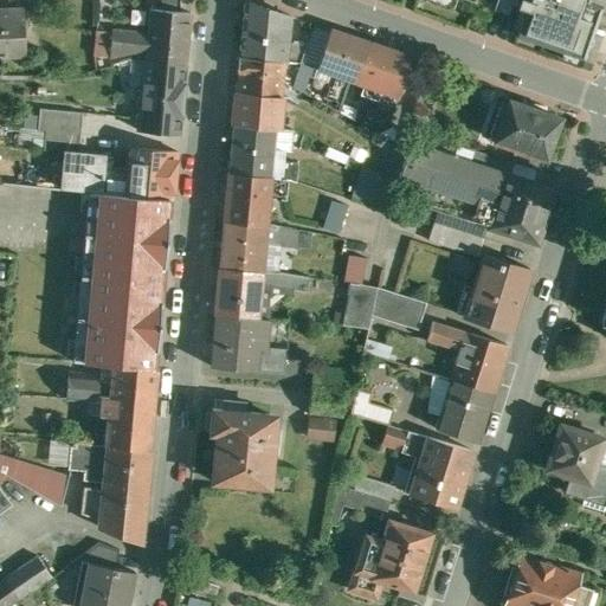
[(511,6),(513,0),(496,0),(492,10),(508,15),(511,6)]
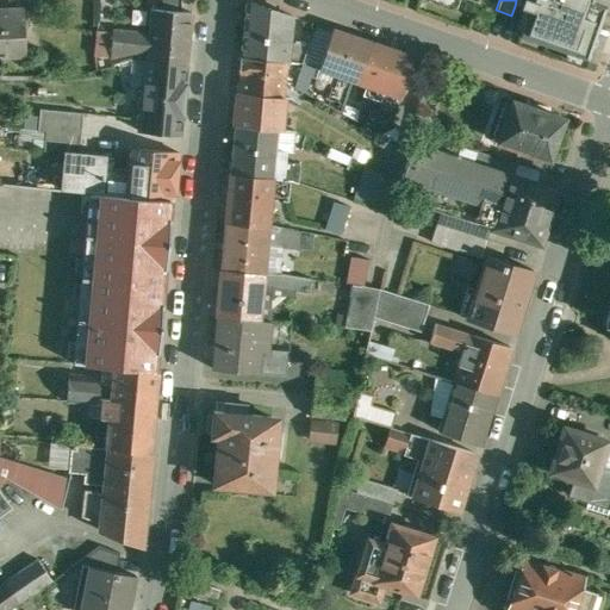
[(516,0),(515,6),(528,11),(520,37),(573,55),(576,49),(589,54),(605,6),(592,1),(592,0),(516,0)]
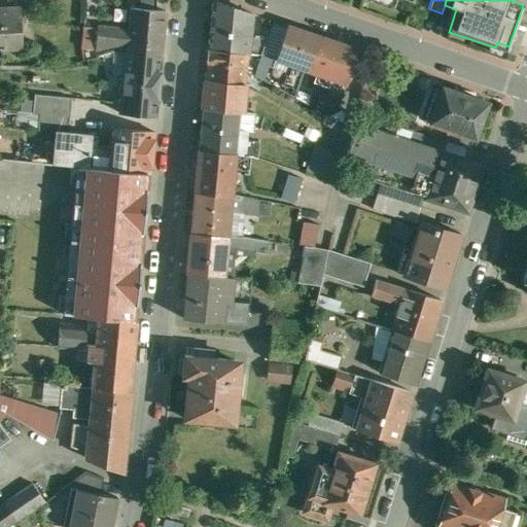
[(252,13),(219,2),(213,6),(209,49),(248,53),(252,13)]
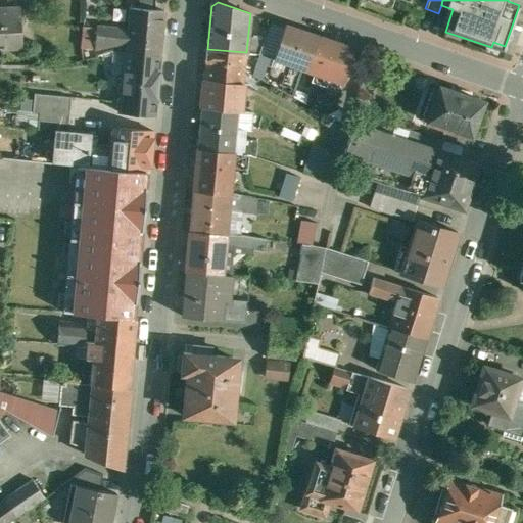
[(20,9),(0,10),(0,42),(6,42),(6,48),(22,47),(20,9)]
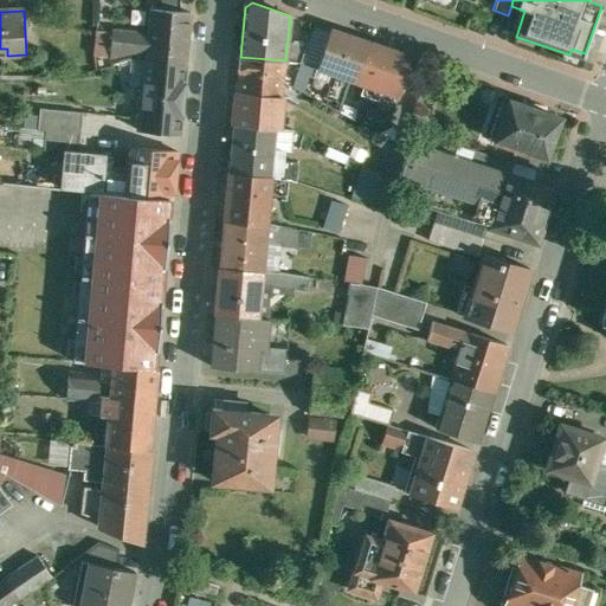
[(192,14),(152,11),(148,50),(147,62),(187,65),(192,14)]
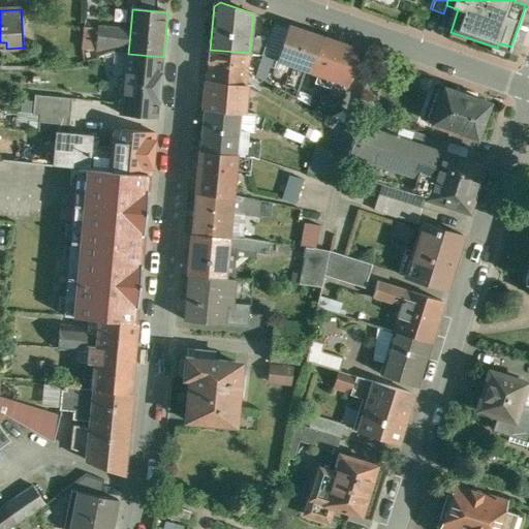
[(129,29),(98,27),(98,29),(97,49),(97,51),(129,43),(129,29)]
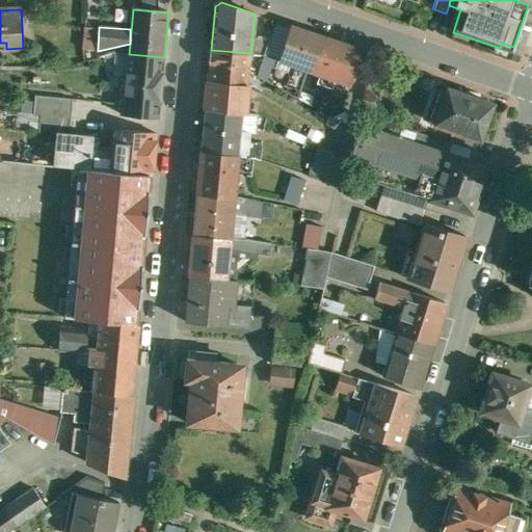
[(324,38),(290,27),(280,58),(292,63),(309,69),(314,71),(324,38)]
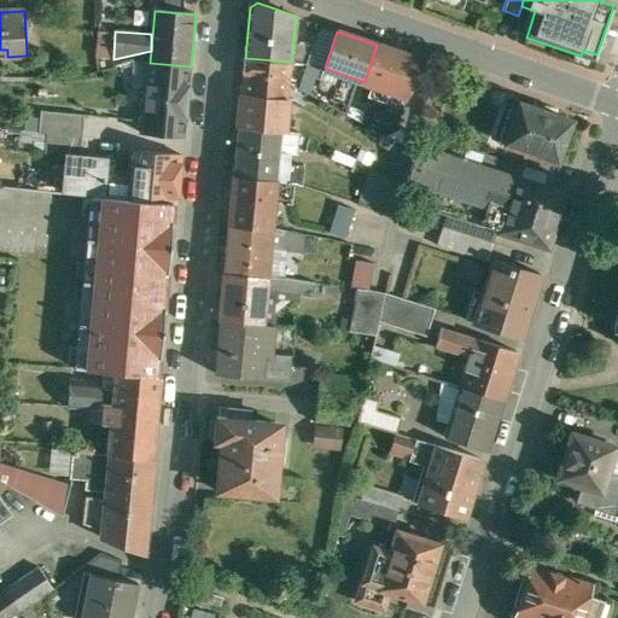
[(115,34),(99,33),(98,57),(114,57),(115,34)]
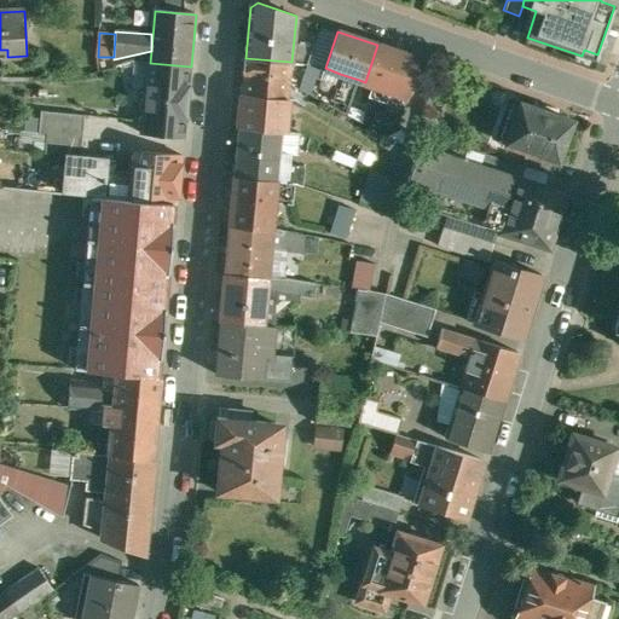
[(418,58),(379,44),(377,45),(365,82),(377,86),(406,96),(418,58)]
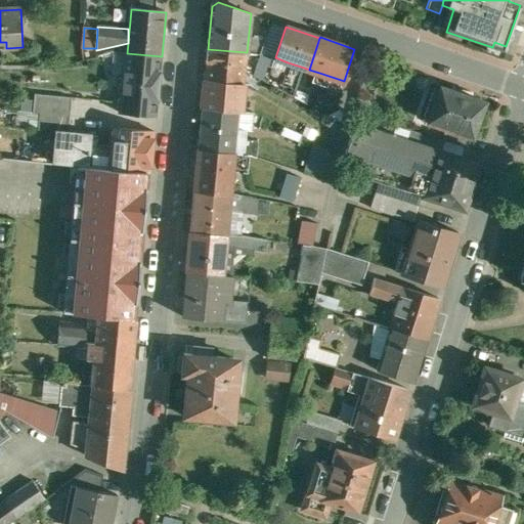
[(265,40),(255,38),(252,53),(260,54),(264,43),(265,40)]
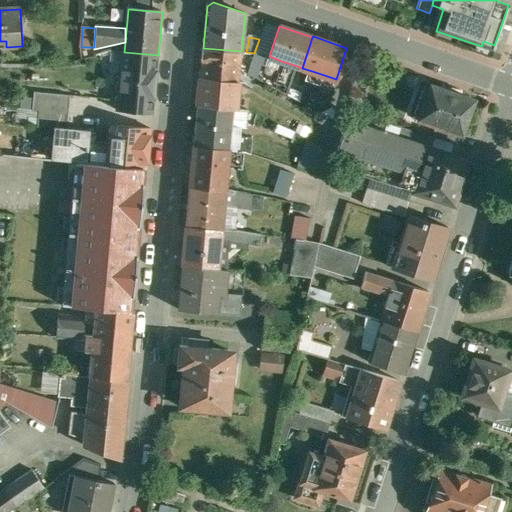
[(267,46),(258,42),(254,53),(251,61),(261,65),(267,46)]
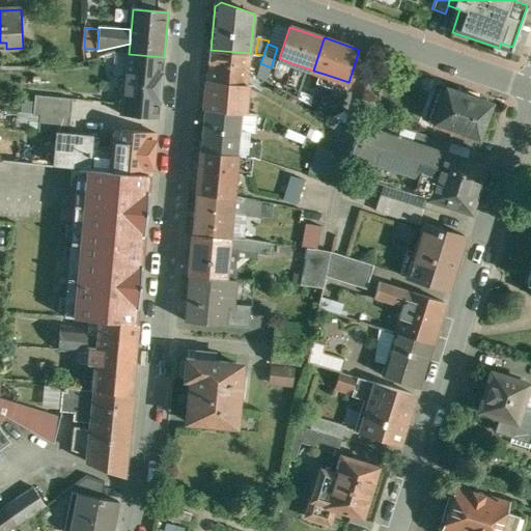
[(250,53),(211,50),(207,79),(247,84),(249,61),(250,53)]
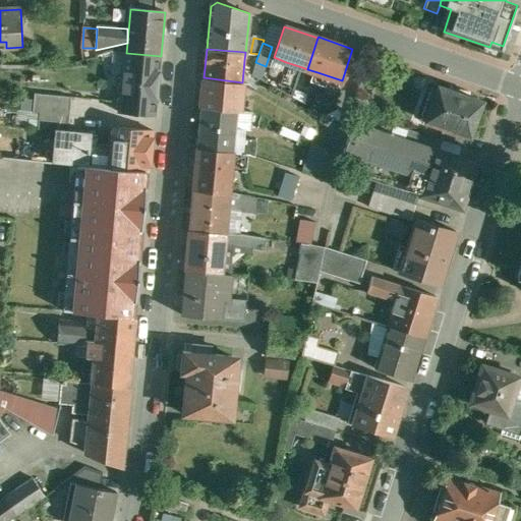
[(250,53),(245,52),(244,60),(249,66),(248,70),(252,71),(255,62),(258,54),(250,53)]
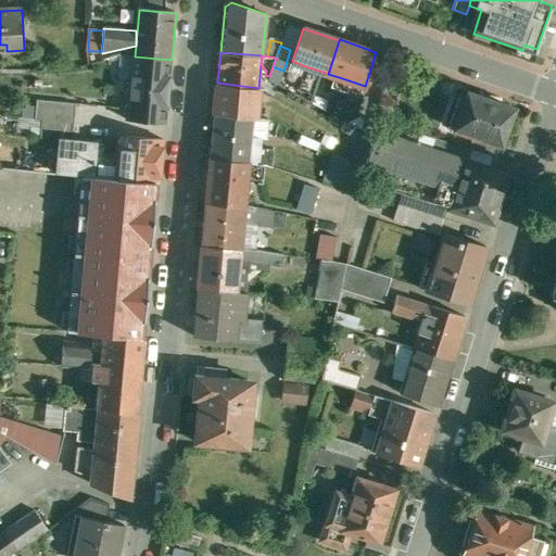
[(172,60),(135,57),(128,117),(165,122),(172,60)]
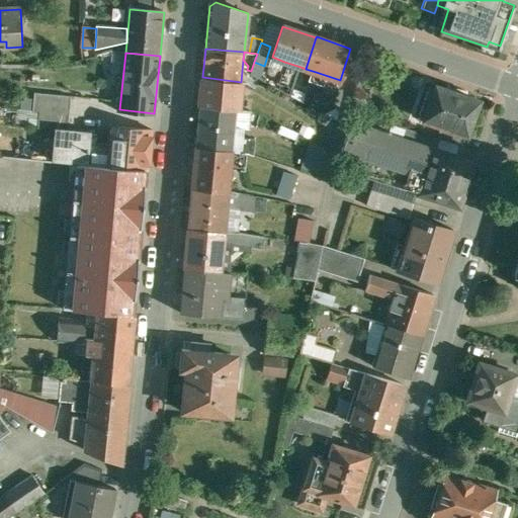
[(300,67),(284,62),(277,83),(292,88),(294,83),(300,67)]
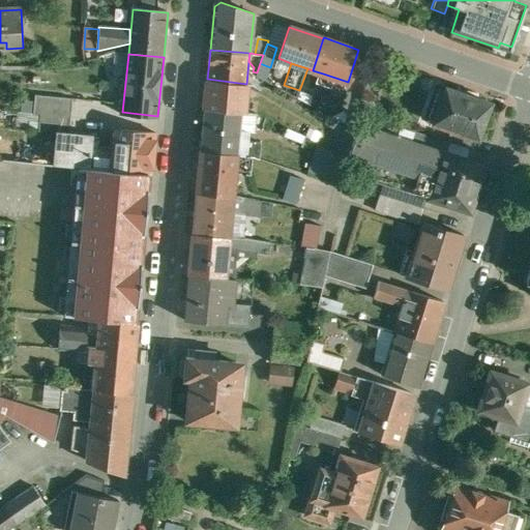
[(323,74),(319,86),(343,94),(348,82),(323,74)]
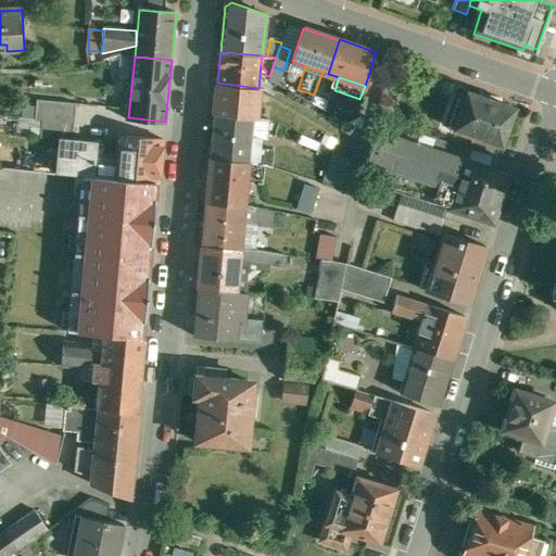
[(258,88),(217,83),(215,114),(256,119),(258,89),(258,88)]
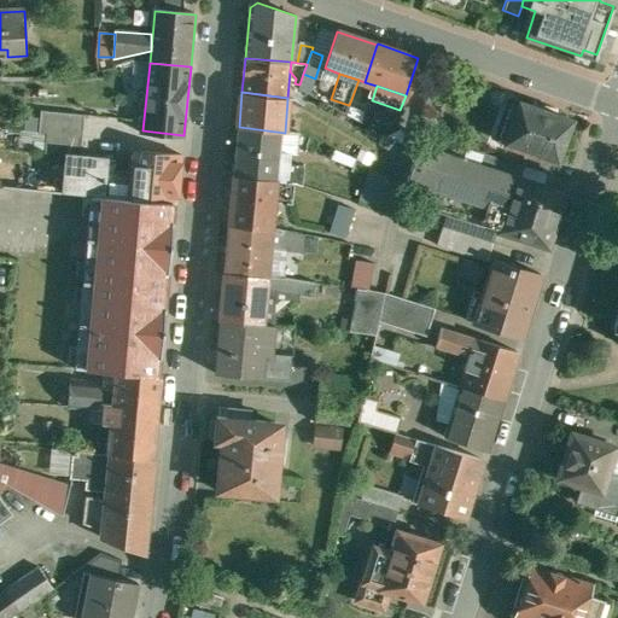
[(368,104),(351,99),(349,105),(345,115),(362,123),(368,104)]
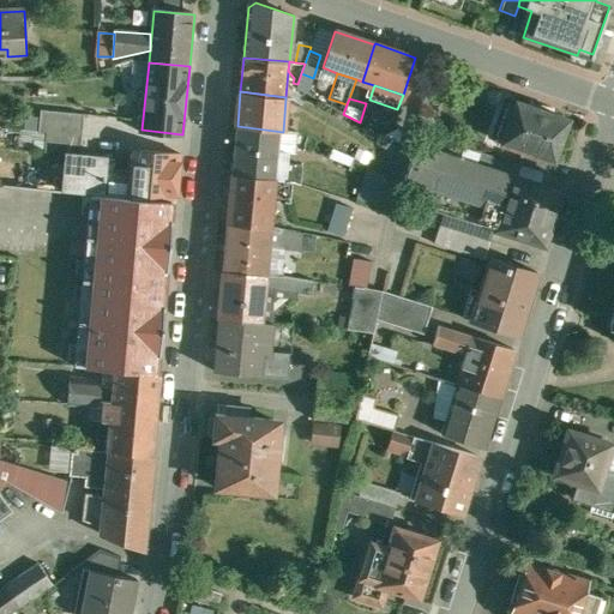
[(569,120),(517,102),(516,106),(510,103),(498,137),(504,138),(503,143),(553,161),(569,120)]
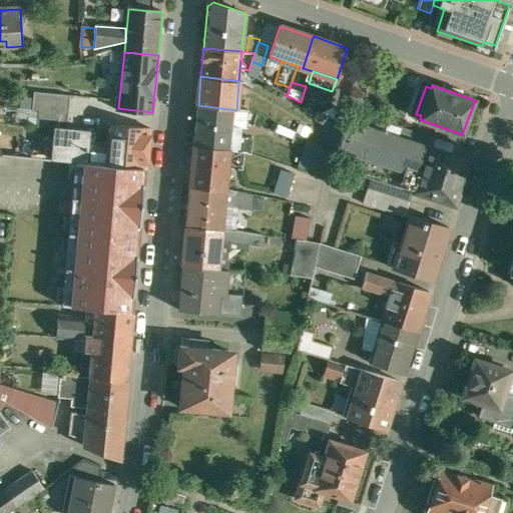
[(70,95),(34,92),(33,110),(39,111),(69,113),(70,95)]
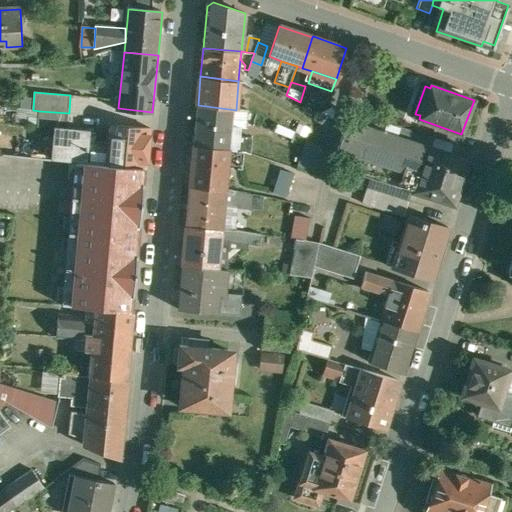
[(236,110),(198,105),(194,145),(243,150),(250,151),(251,137),(241,137),(242,118),(235,117),(236,110)]
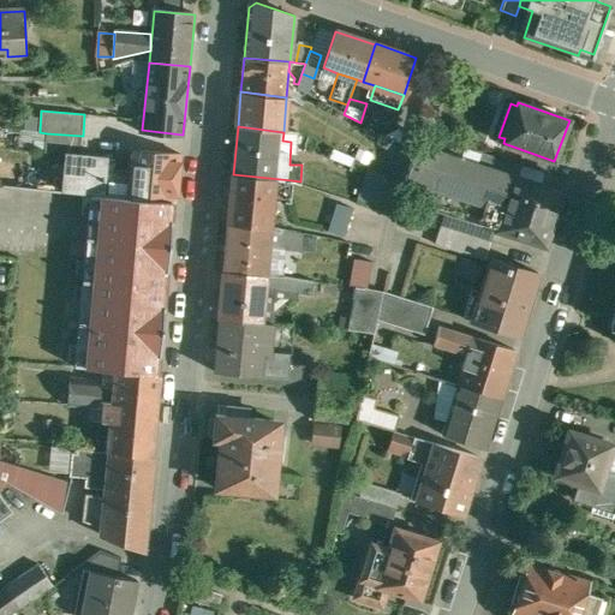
[(402,133),(396,131),(383,138),(400,145),(402,133)]
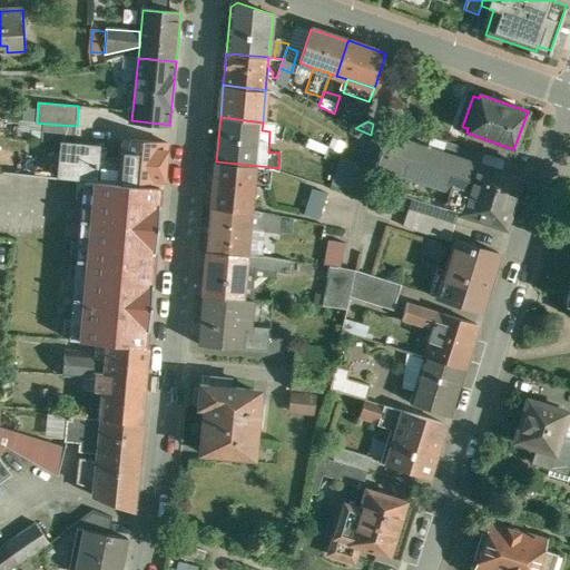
[(77,126),(43,124),(42,143),(70,145),(75,145),(77,126)]
